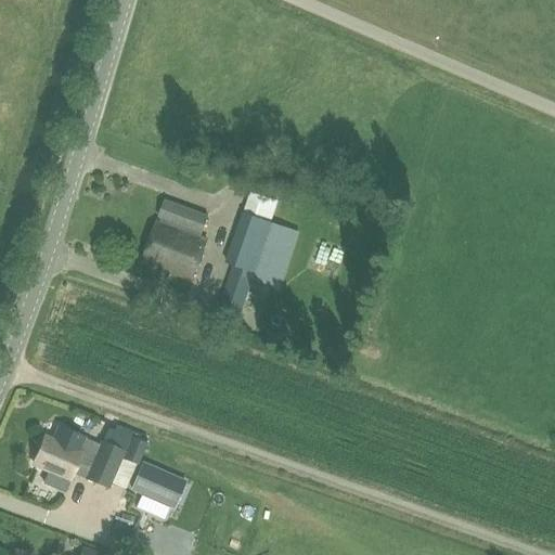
[(299,232),(270,222),(278,199),(249,191),(242,214),(241,214),(224,262),(231,265),(218,304),(239,312),(252,280),(279,289),(299,232)]
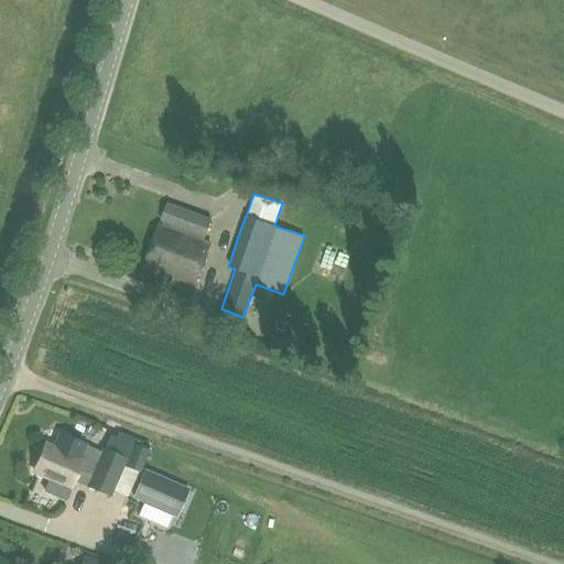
[(162,221),(161,225),(202,239),(203,236),(204,236),(210,218),(166,202),(159,220),(162,221)]
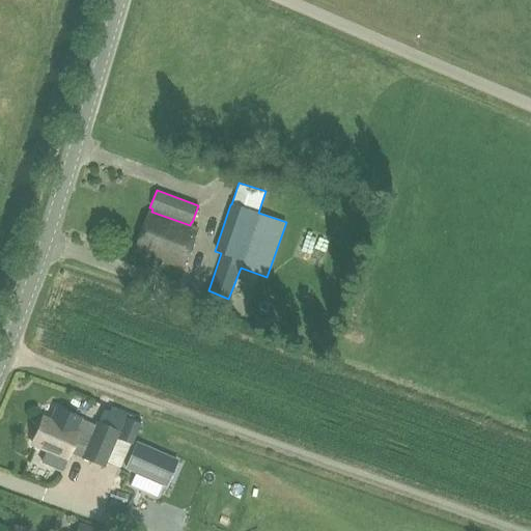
[(195,227),(190,225),(151,212),(149,211),(136,251),(182,267),(195,227)]
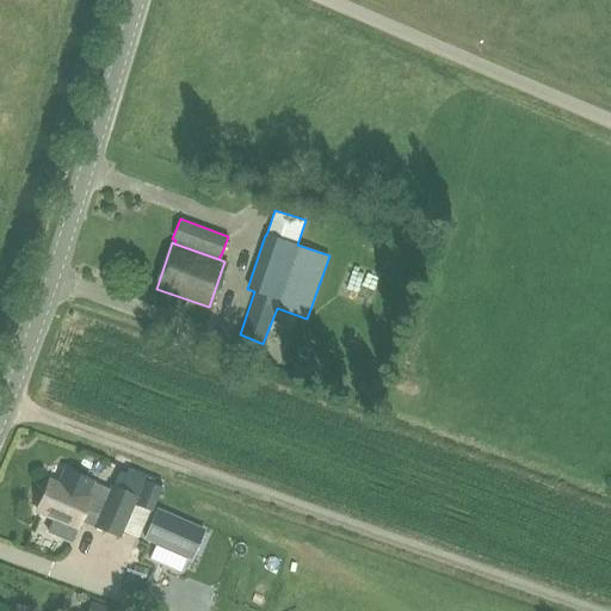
[(78,519),(118,537),(137,495),(109,483),(106,488),(93,482),(94,481),(74,473),(62,467),(56,482),(49,480),(36,510),(74,526),(78,519)]
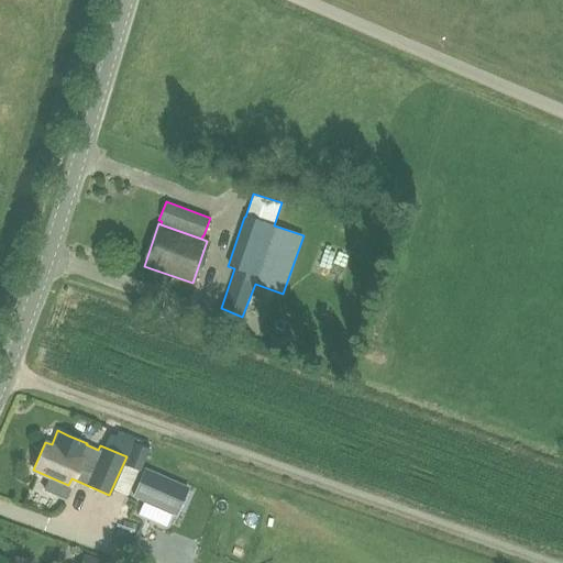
[(147,450),(133,444),(124,465),(139,471),(147,450)]
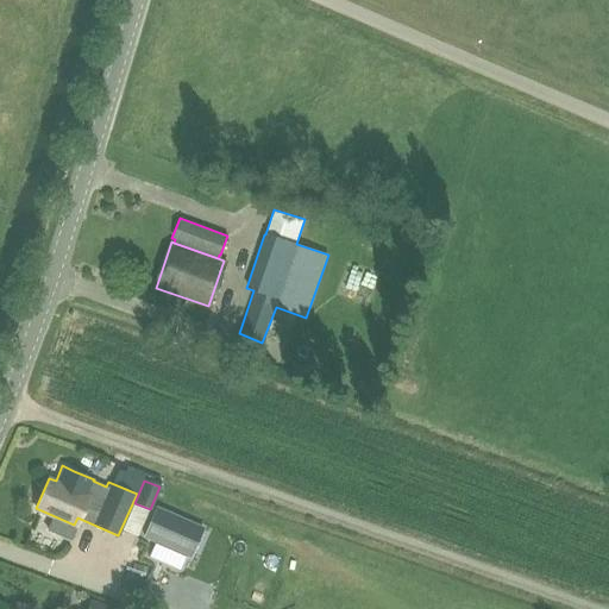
[(187,553),(189,554),(202,526),(156,506),(143,534),(155,539),(148,558),(179,571),(187,553)]
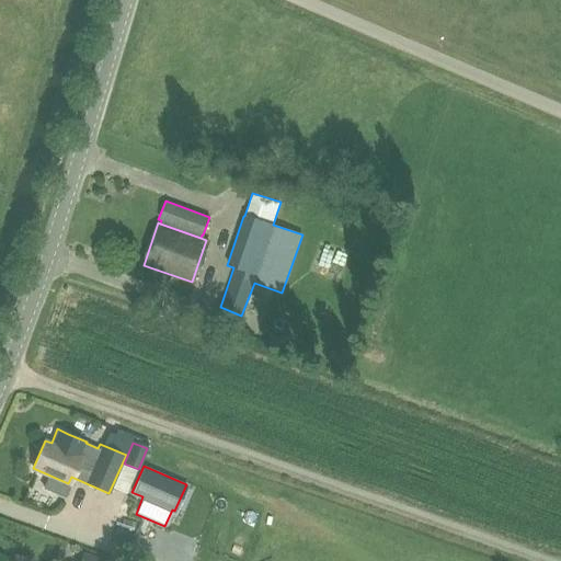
[(79,560),(109,560),(83,551),(79,560)]
